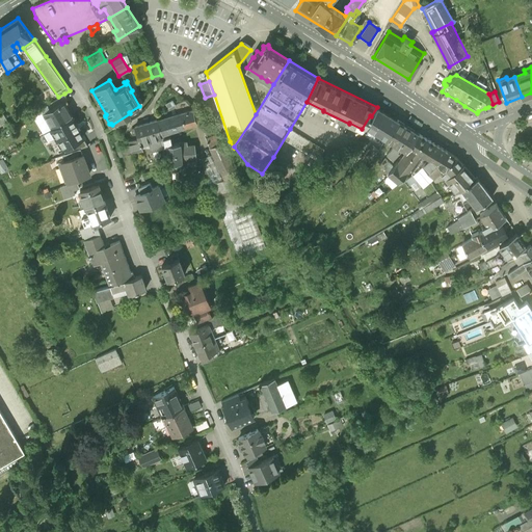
[(52,128),(43,112),(63,101),(63,102),(68,100),(64,94),(58,97),(30,113),(43,133),(51,129),(52,128)]
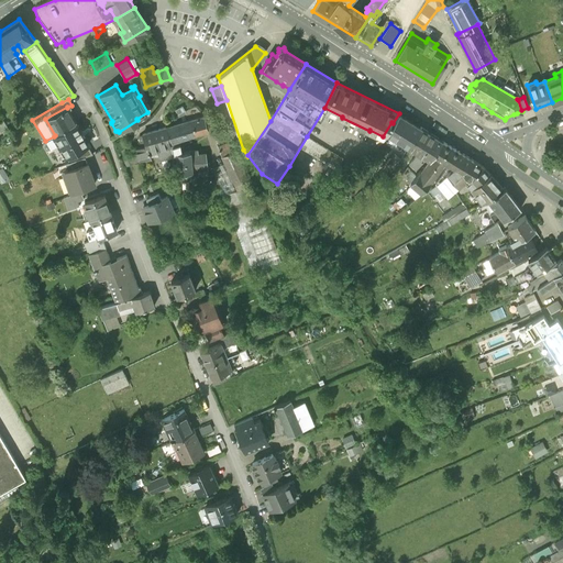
[(77,122),(67,108),(67,107),(45,119),(55,135),(77,122)]
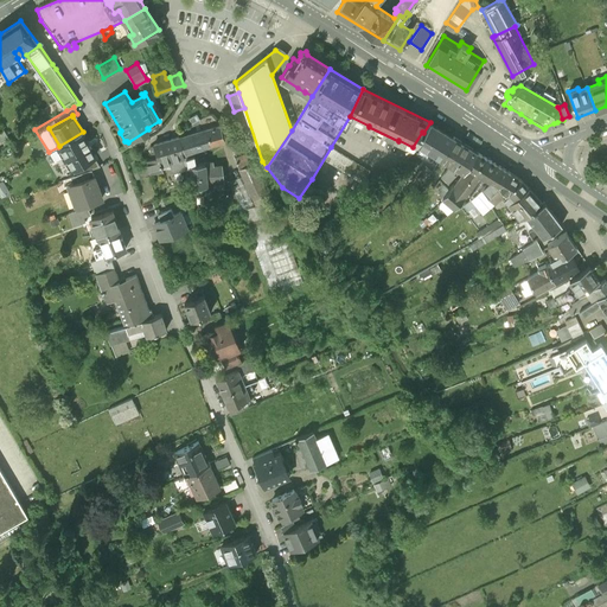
[(191,152),(211,145),(225,141),(221,126),(211,115),(199,120),(191,126),(178,133),(179,138),(184,154),(191,152)]
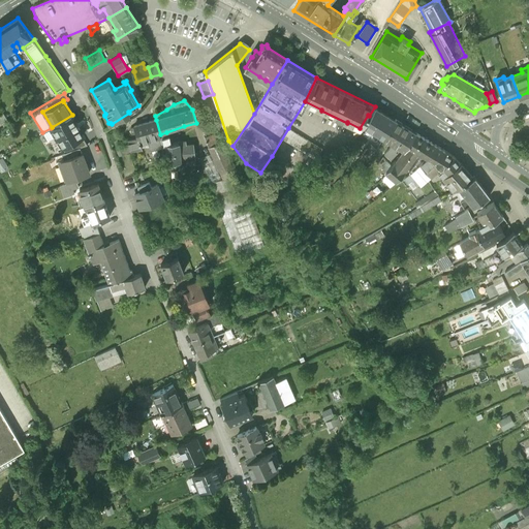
[(172,100),(164,104),(166,110),(174,104),(172,100)]
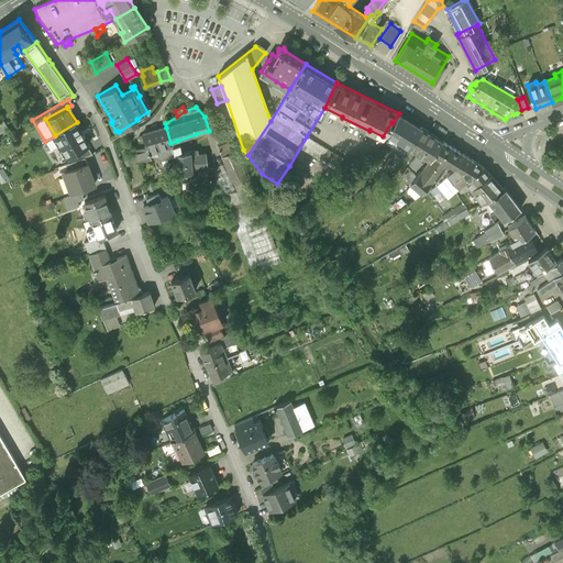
[(390,135),(408,146),(421,127),(399,113),(393,123),(392,122),(383,136),(383,138),(387,140),(390,135)]
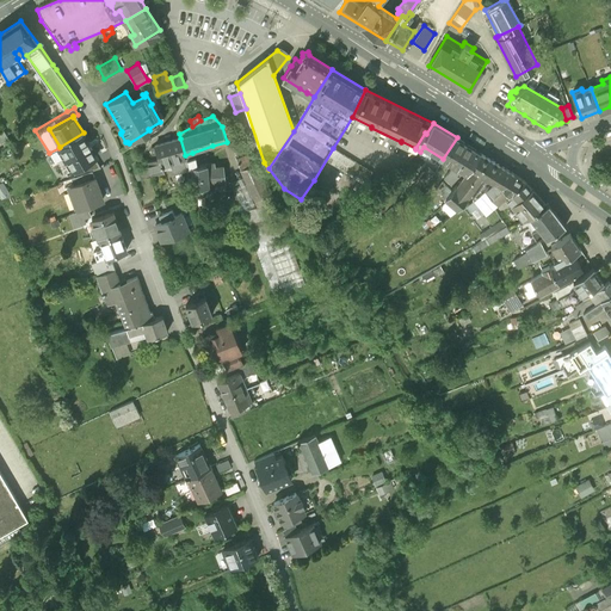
[(84,133),(60,147),(59,148),(72,171),(94,158),(97,156),(84,133)]
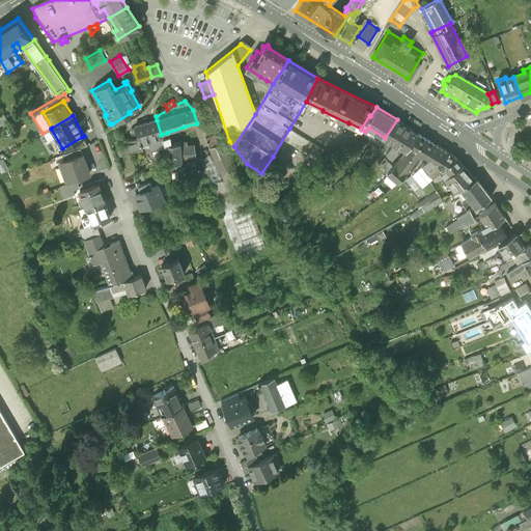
[(385,138),(394,144),(385,155),(391,160),(401,148),(404,150),(410,145),(418,133),(408,127),(397,119),(385,138)]
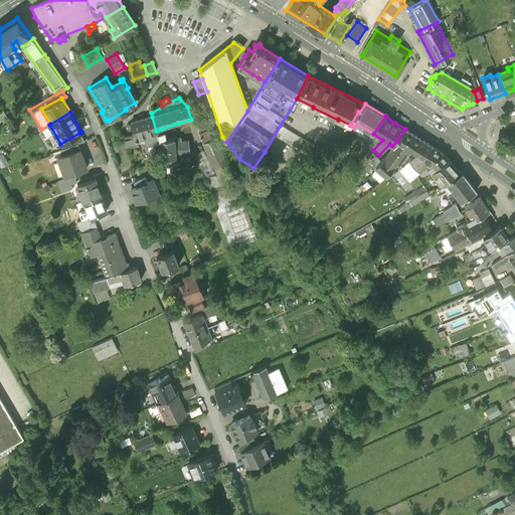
[(128,148),(138,145),(145,145),(143,138),(156,133),(156,131),(152,117),(130,124),(130,125),(127,127),(129,135),(124,137),(128,148)]
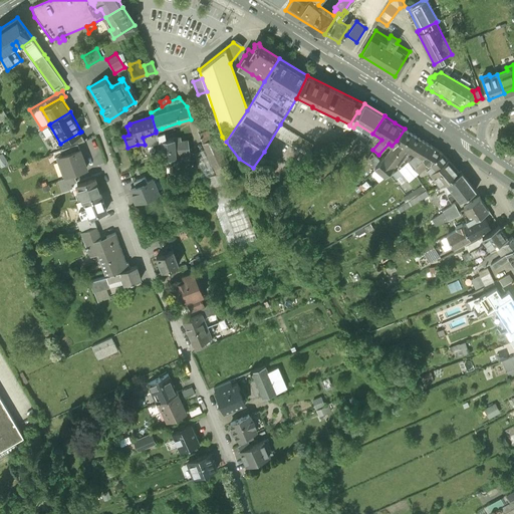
[(313,146),(280,124),(264,152),(269,155),(275,145),(277,146),(281,140),(306,155),(313,146)]
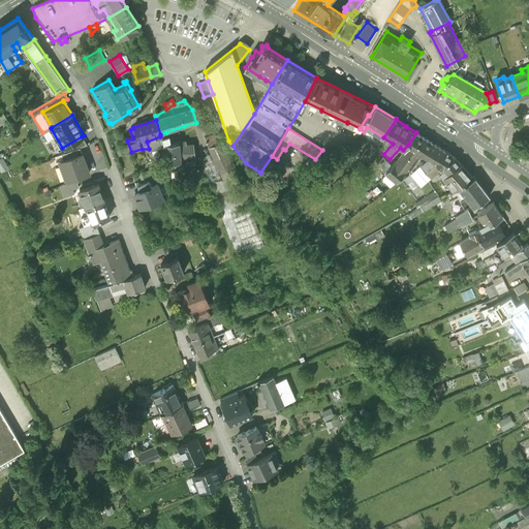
[(416,132),(408,145),(418,152),(422,154),(423,153),(427,156),(419,161),(431,176),(438,169),(440,167),(433,159),(444,150),(428,141),(416,132)]
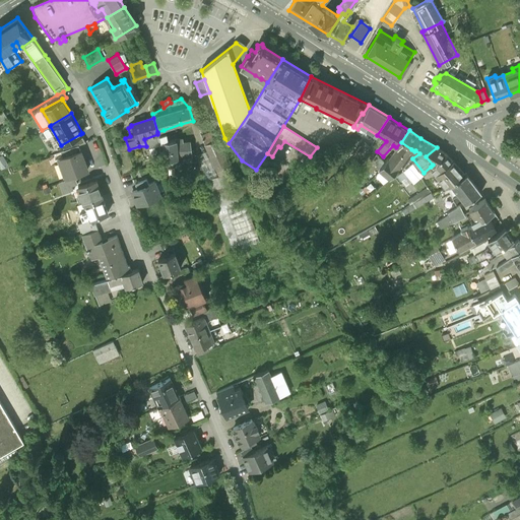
[(209,152),(219,176),(222,182),(234,177),(213,132),(202,137),(209,152)]
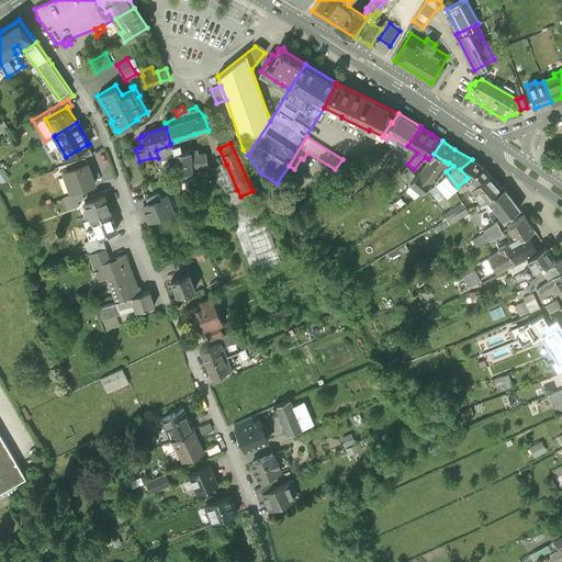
[(92,154),(87,145),(66,157),(69,163),(85,157),(92,154)]
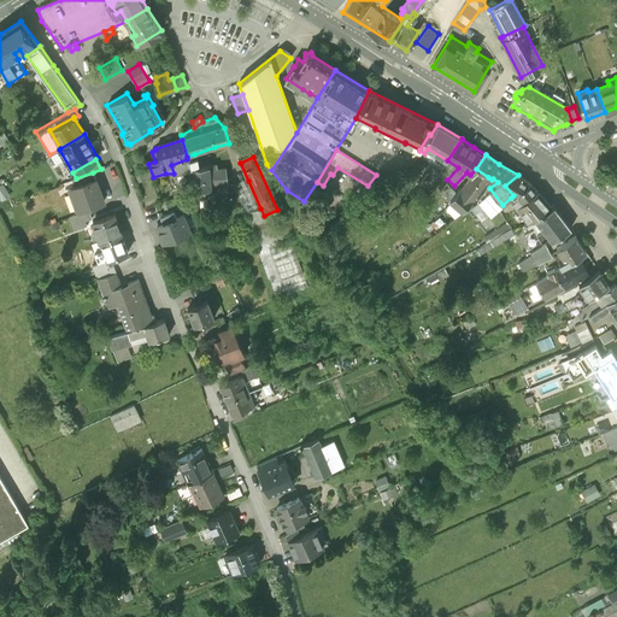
[(175,178),(191,174),(188,163),(187,159),(171,165),(174,174),(175,178)]
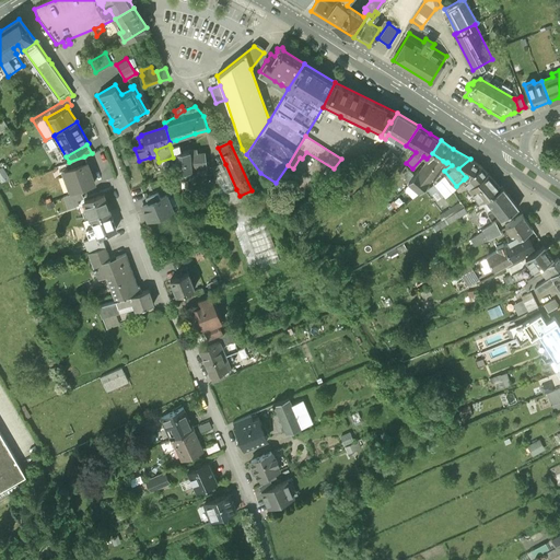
[(126,158),(132,152),(127,146),(120,150),(126,158)]
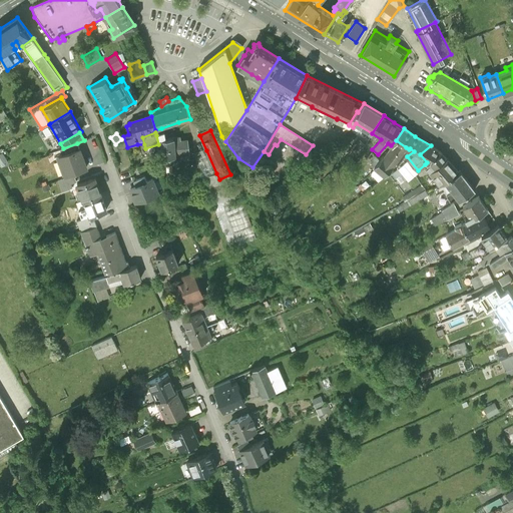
[(180,142),(180,139),(165,141),(163,133),(162,133),(156,135),(158,144),(160,143),(163,160),(175,158),(175,157),(189,155),(187,142),(180,142)]
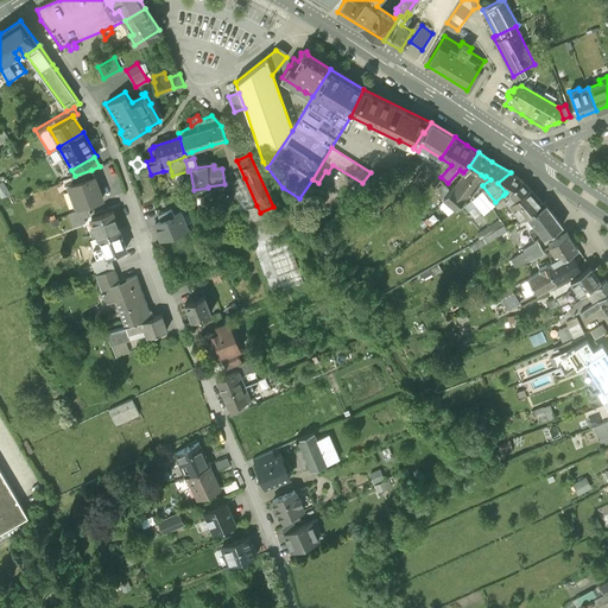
[(431,172),(425,165),(416,175),(422,181),(431,172)]
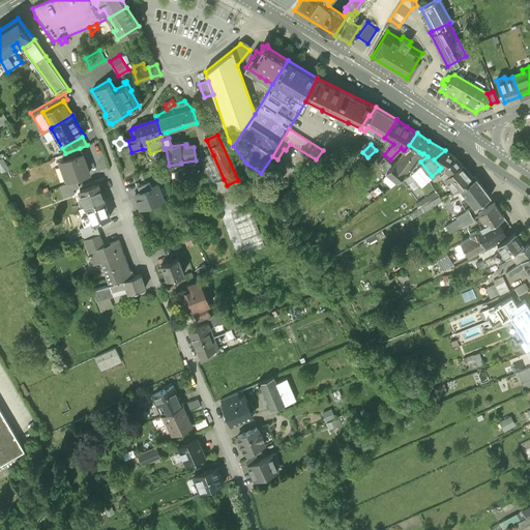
[(398,182),(419,152),(409,145),(404,150),(396,162),(395,160),(386,173),(398,182)]
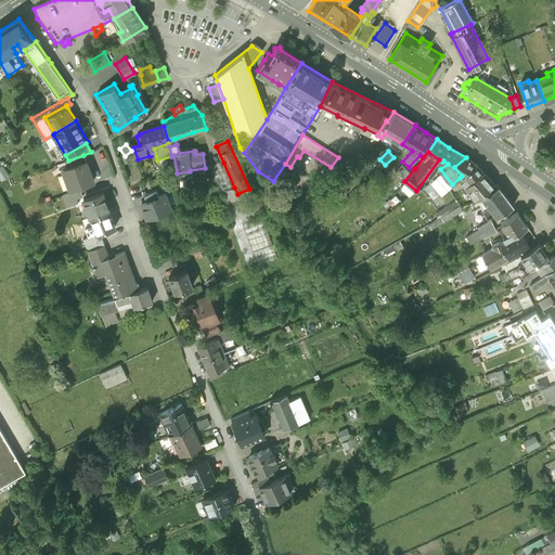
[(136,159),(133,154),(121,158),(124,165),(136,159)]
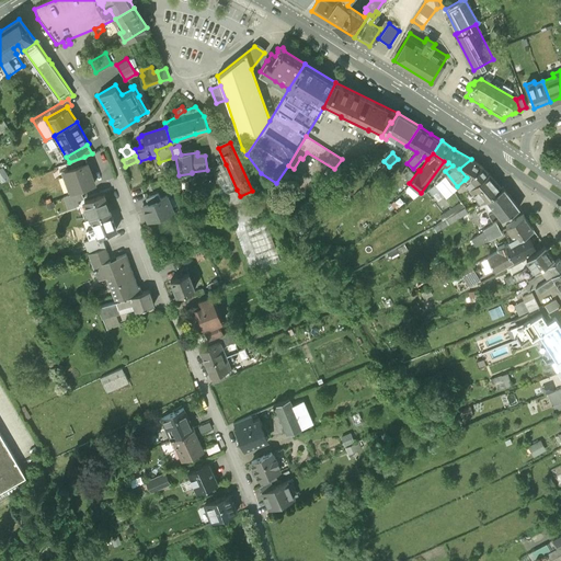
[(65,164),(68,170),(87,163),(84,157),(69,162),(65,164)]
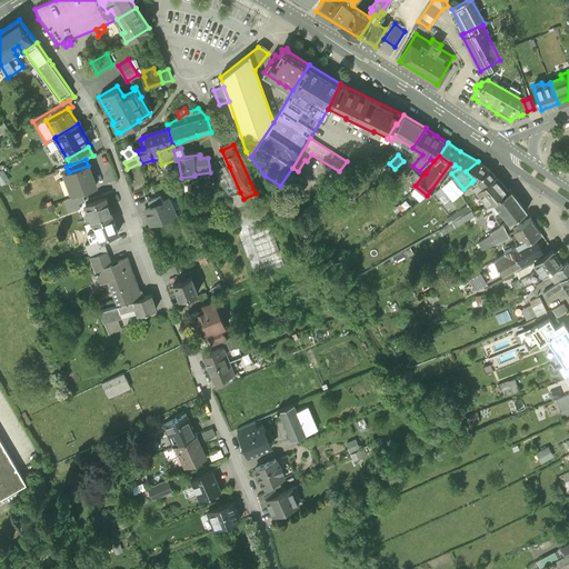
[(471,182),(488,205),(508,190),(488,168),(486,168),(478,161),(466,171),(473,180),(471,182)]
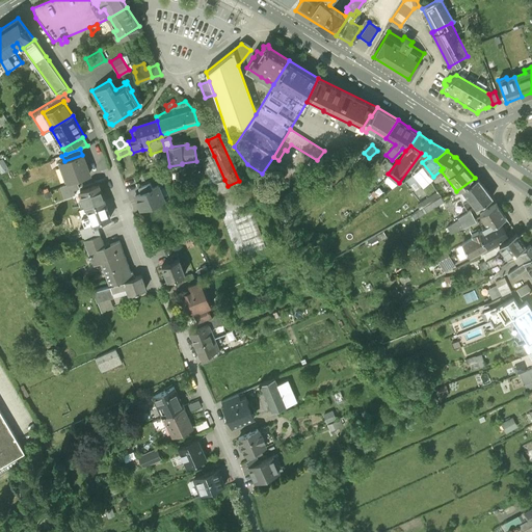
[(433,177),(422,162),(429,157),(425,154),(424,155),(410,171),(422,186),(433,177)]
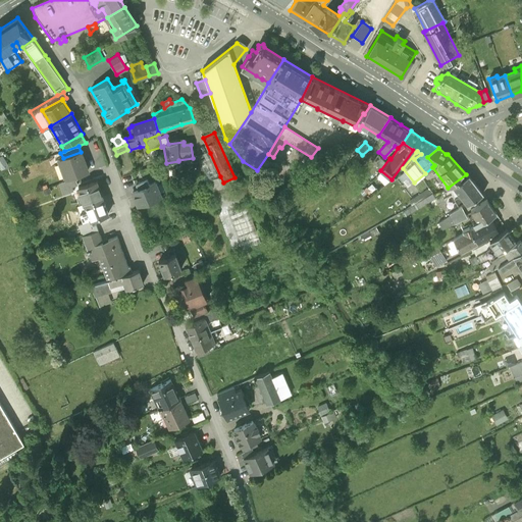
[(63,158),(59,159),(66,178),(88,170),(81,152),(63,158)]
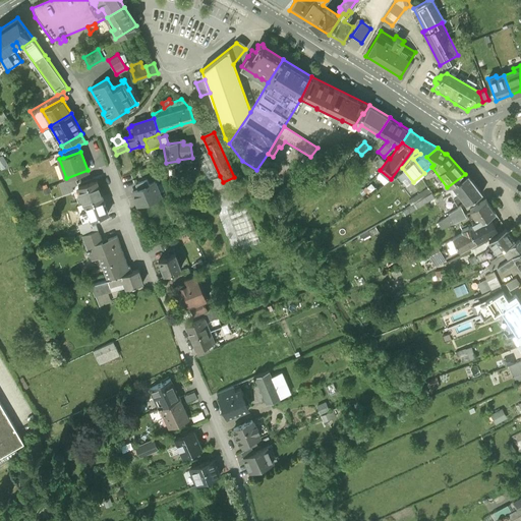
[(197,158),(204,183),(220,176),(210,153),(197,158)]
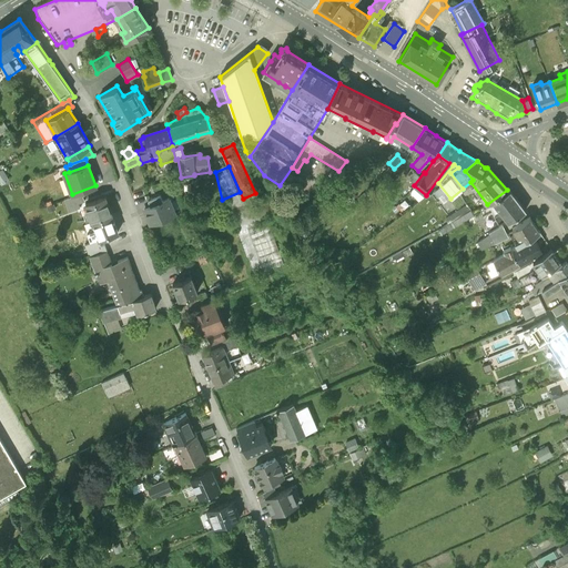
[(0,182),(0,184),(9,179),(2,168),(0,169),(0,182)]
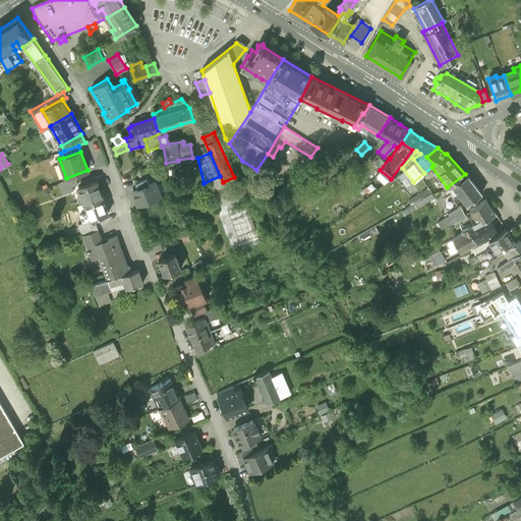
[(467,174),(465,174),(447,187),(450,189),(453,197),(457,205),(464,200),(466,203),(481,192),(467,174)]
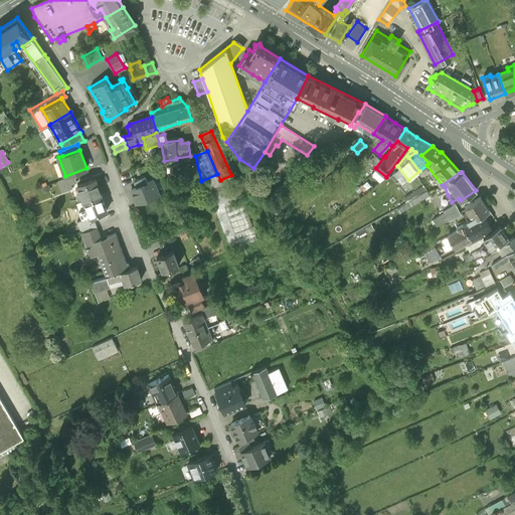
[(212,200),(214,207),(221,204),(251,190),(245,180),(242,181),(241,178),(234,181),(231,175),(220,180),(217,174),(201,181),(207,201),(212,200)]
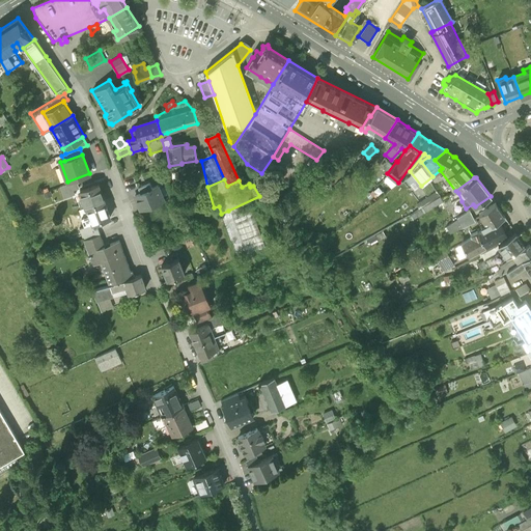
[(76,180),(59,187),(64,198),(75,194),(73,190),(78,188),(76,180)]
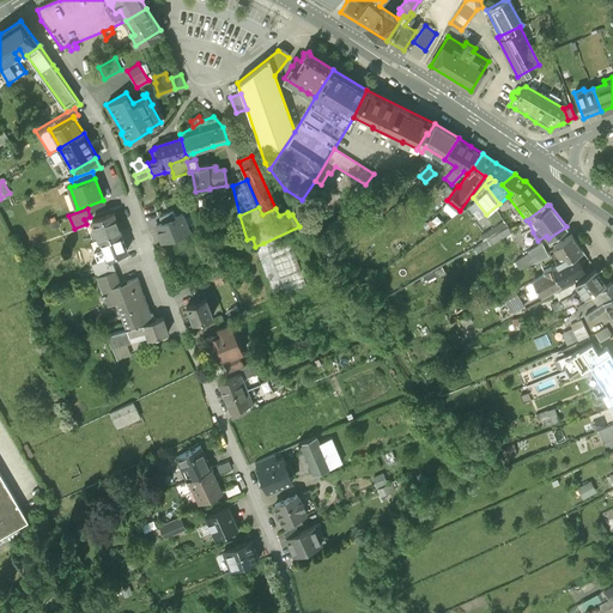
[(92,222),(99,241),(120,234),(115,220),(115,219),(113,213),(92,222)]
